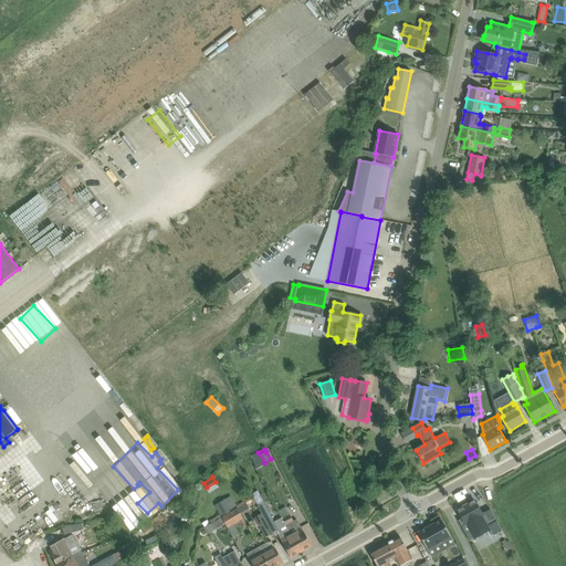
[(224,501),(217,506),(222,516),(231,512),(224,501)]
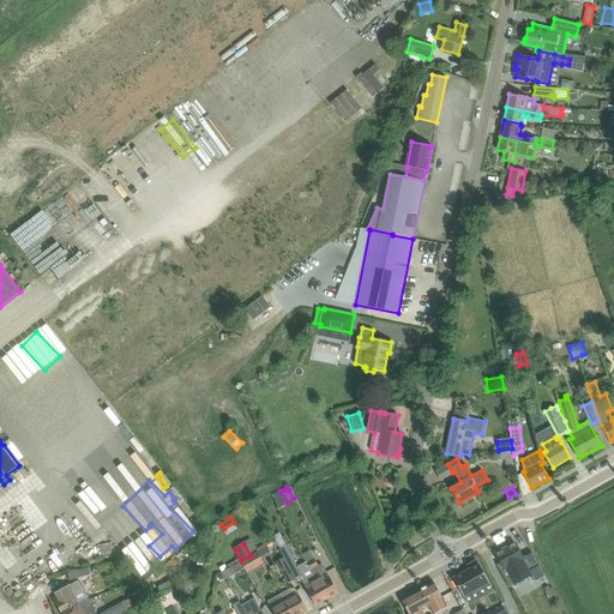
[(515,543),(497,553),(503,563),(498,565),(511,588),(533,576),(535,582),(545,577),(531,552),(523,557),(521,553),(515,543)]
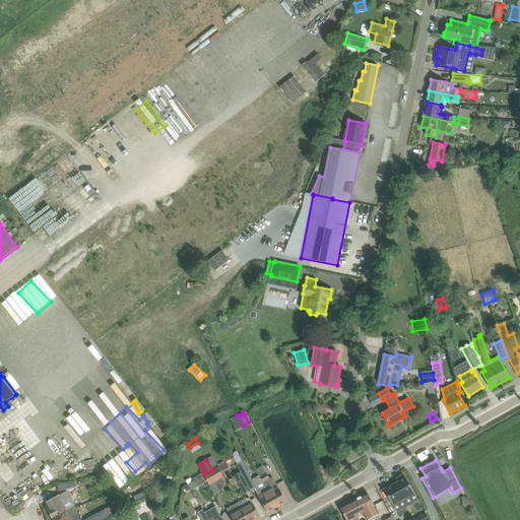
[(241,471),(251,492),(254,490),(267,513),(276,507),(268,492),(259,475),(252,479),(243,462),(237,465),(241,471)]
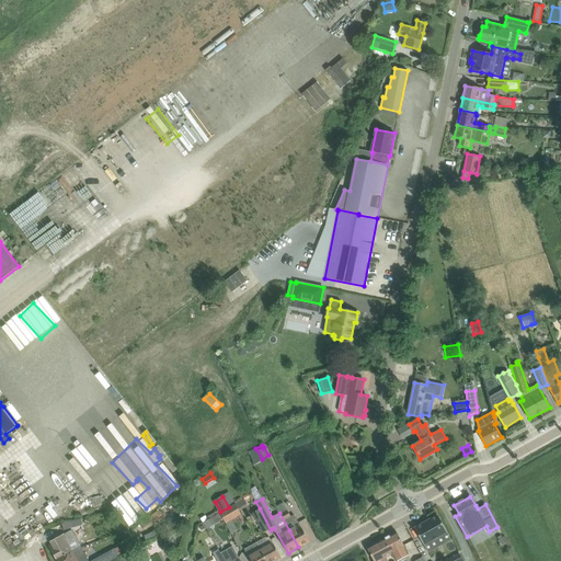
[(289,530),(298,547),(309,541),(298,523),(294,515),(290,517),(283,503),(276,506),(281,513),(279,513),(289,530)]
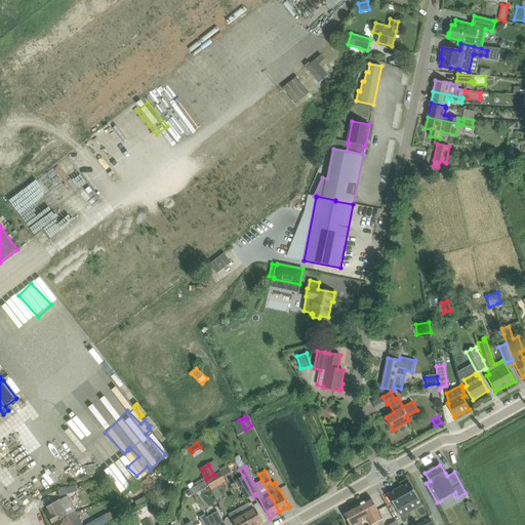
[(214,475),(206,479),(211,490),(224,483),(227,489),(230,488),(220,472),(214,475)]
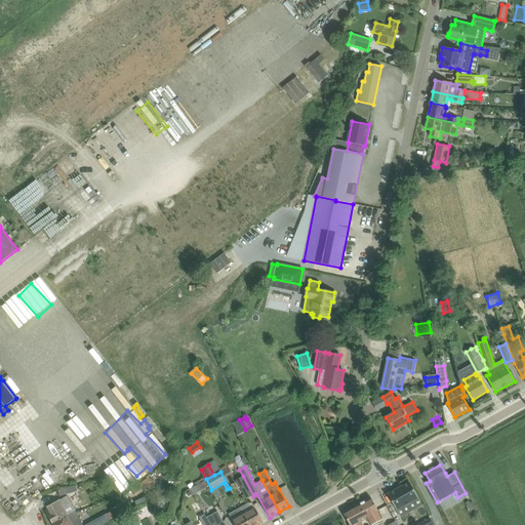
[(248,499),(253,496),(243,476),(237,480),(248,499)]
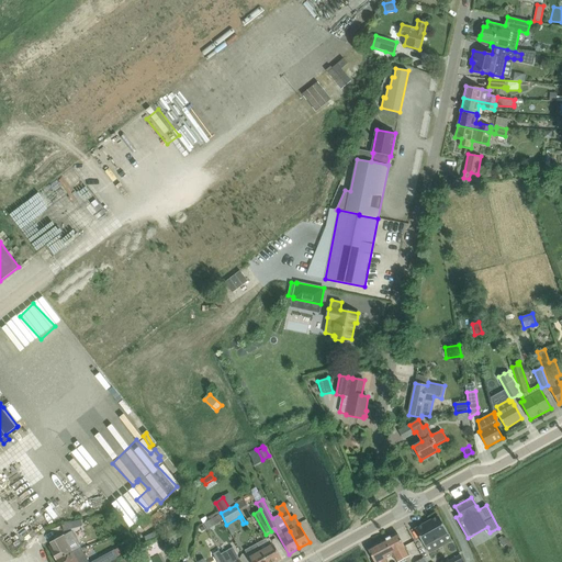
[(220,514),(213,518),(216,525),(224,520),(220,514)]
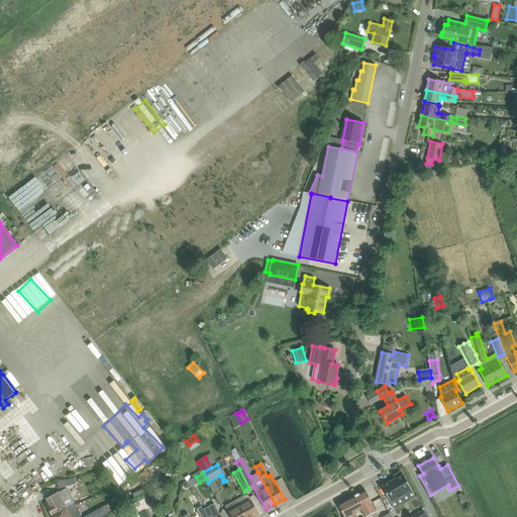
[(403,474),(382,486),(391,502),(400,497),(404,505),(416,497),(412,490),(403,474)]
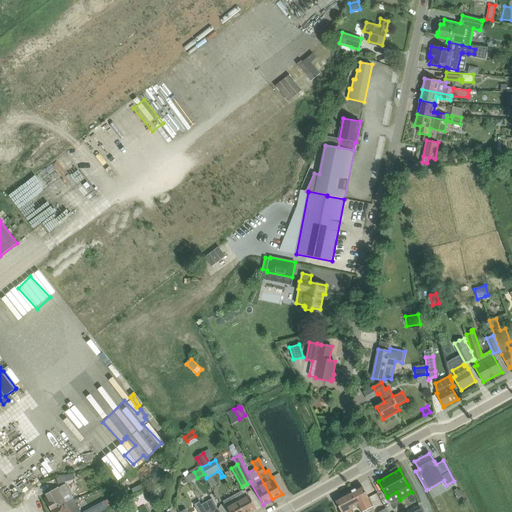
[(76,479),(74,473),(57,478),(58,484),(76,479)]
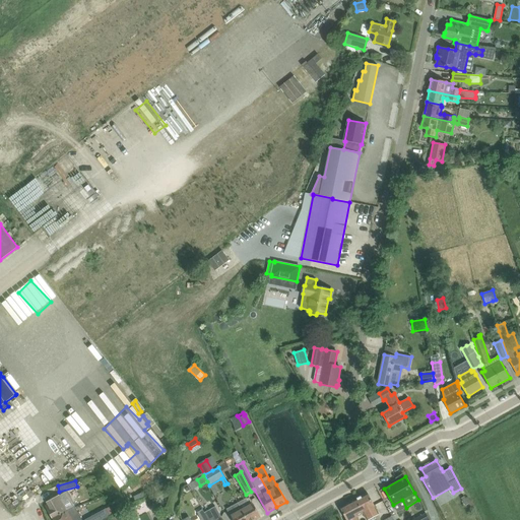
[(166,481),(154,488),(157,493),(168,488),(166,481)]
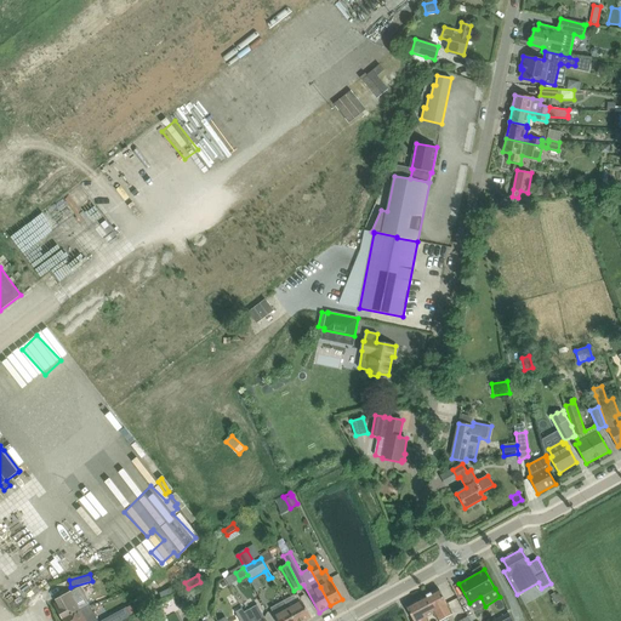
[(172,587),(160,593),(163,599),(176,592),(172,587)]
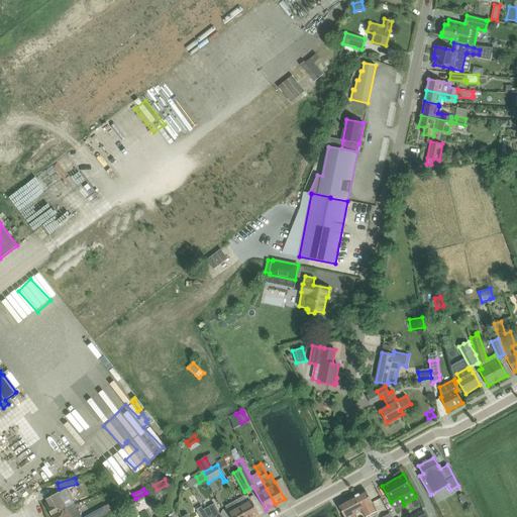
[(211,489),(206,492),(210,500),(215,497),(211,489)]
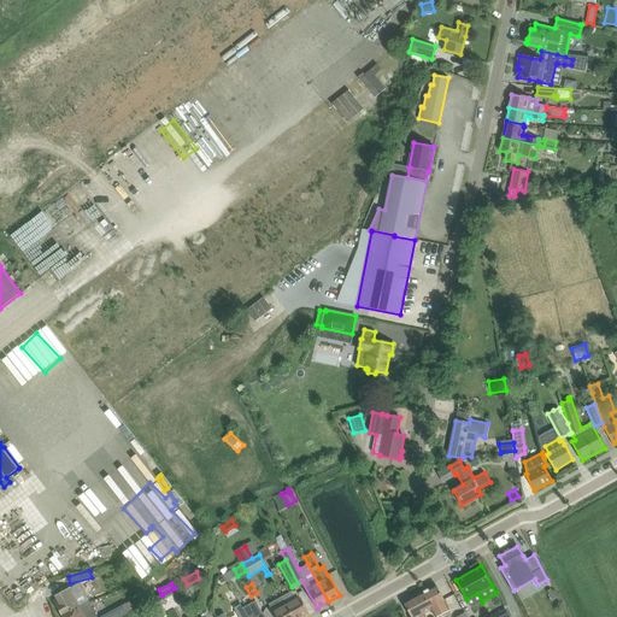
[(422,592),(432,609),(435,616),(436,616),(450,610),(436,585),(422,592)]
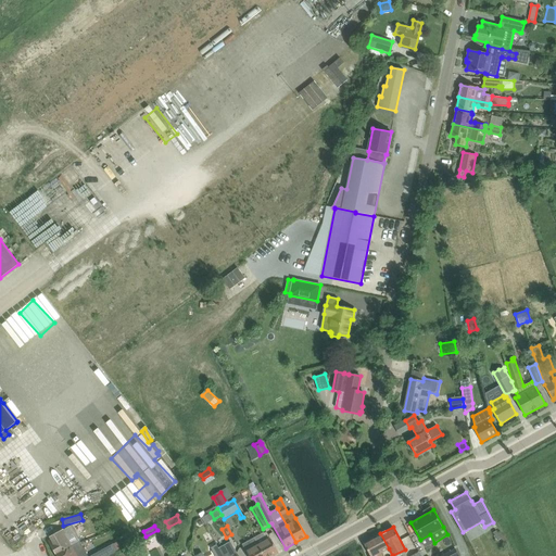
[(50,541),(57,554),(72,545),(65,533),(66,532),(64,530),(51,536),(52,540),(50,541)]
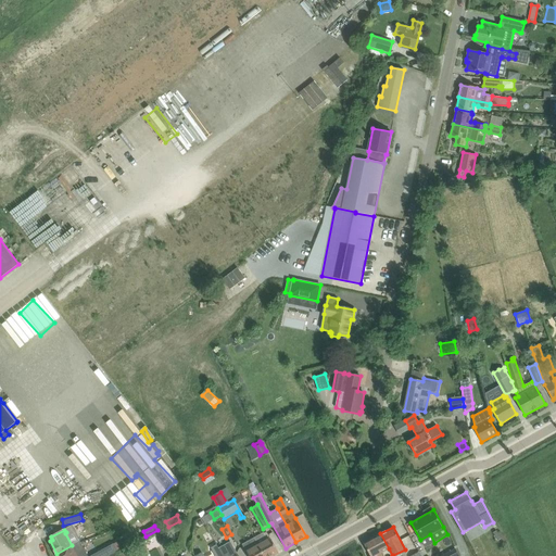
[(258,545),(264,555),(270,555),(278,552),(268,535),(266,532),(264,533),(264,532),(254,538),(258,545)]
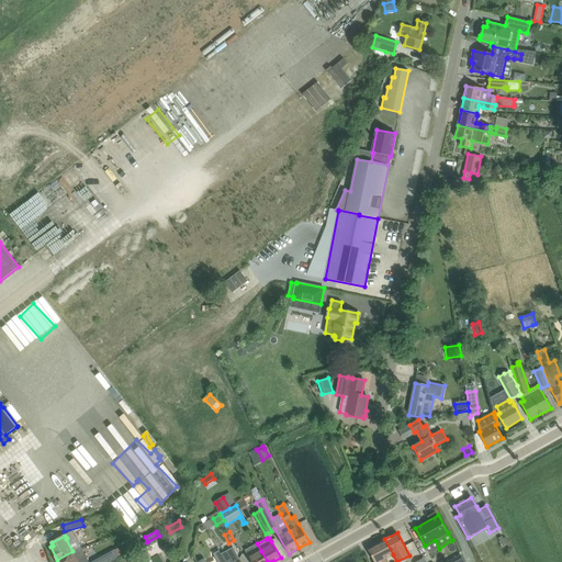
[(386,561),(386,559),(393,554),(384,539),(368,549),(374,561),(386,561)]
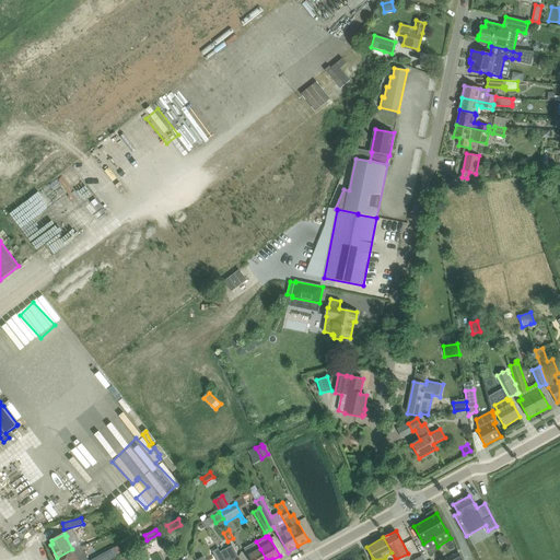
[(249,559),(266,559),(260,549),(256,541),(244,548),(246,552),(249,559)]
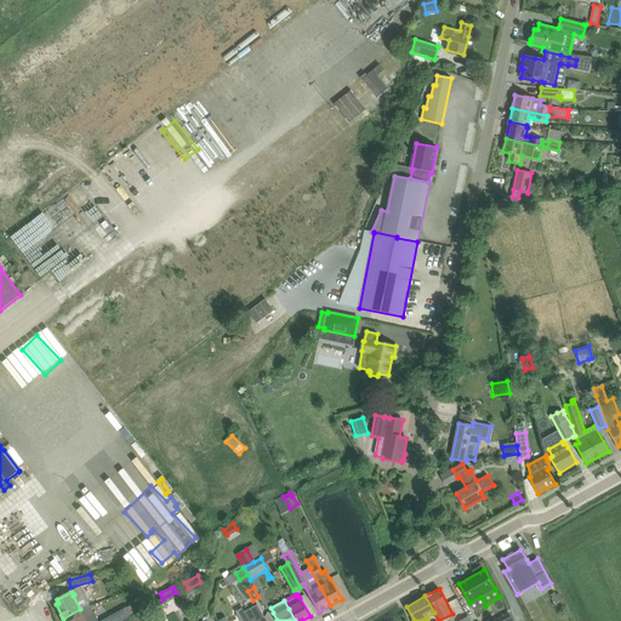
[(80,609),(63,619),(64,620),(97,620),(89,604),(80,609)]
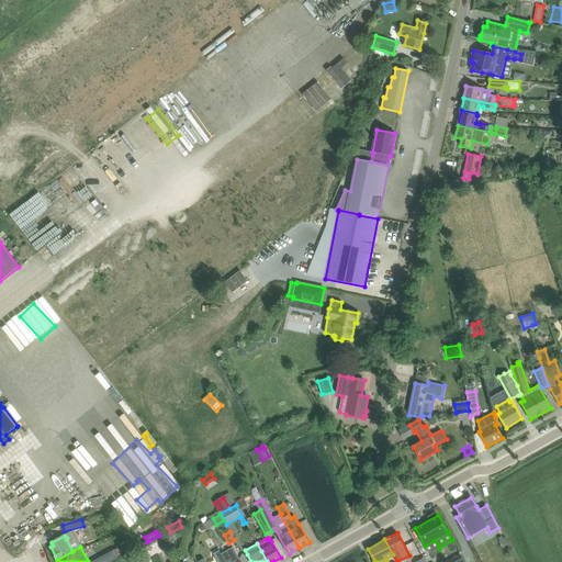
[(121,547),(115,550),(120,558),(125,554),(121,547)]
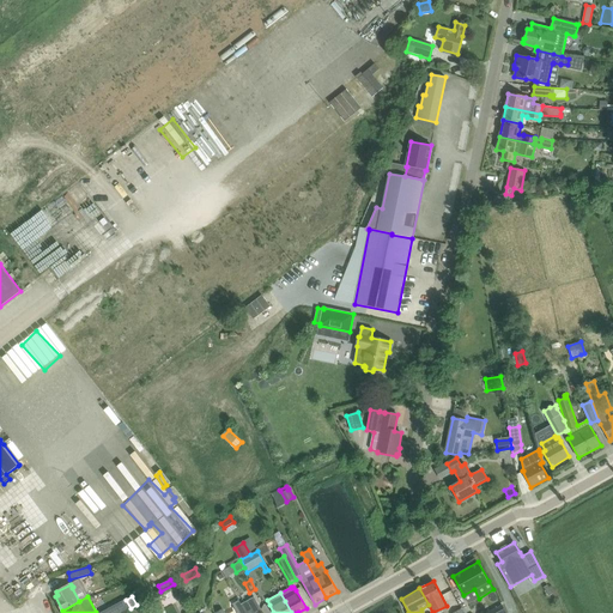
[(254,596),(241,605),(246,612),(262,612),(261,610),(258,604),(254,596)]
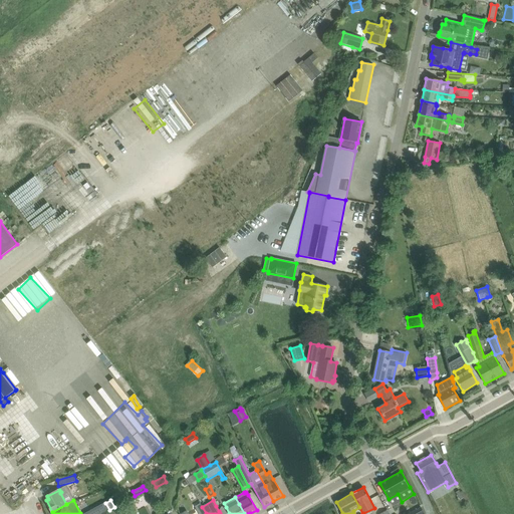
[(105,503),(90,510),(92,513),(101,513),(109,510),(105,503)]
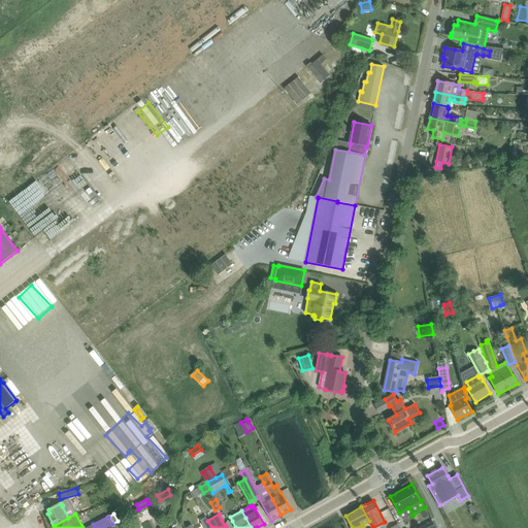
[(205,517),(200,520),(204,527),(211,527),(207,521),(205,517)]
